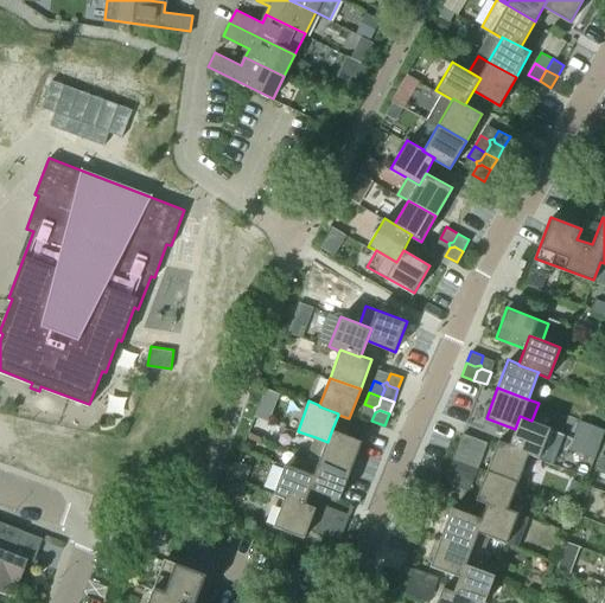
[(552,462),(564,432),(532,421),(520,416),(515,429),(509,443),(509,444),(529,453),(528,454),(552,462)]
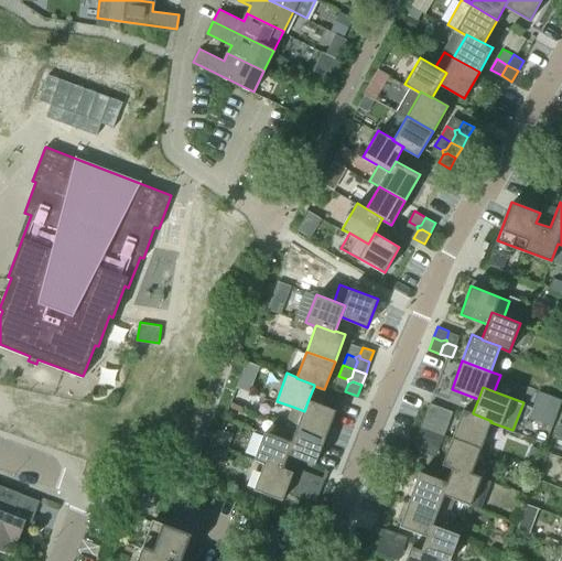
[(325,437),(336,410),(309,399),(304,411),(293,407),(288,422),(325,437)]
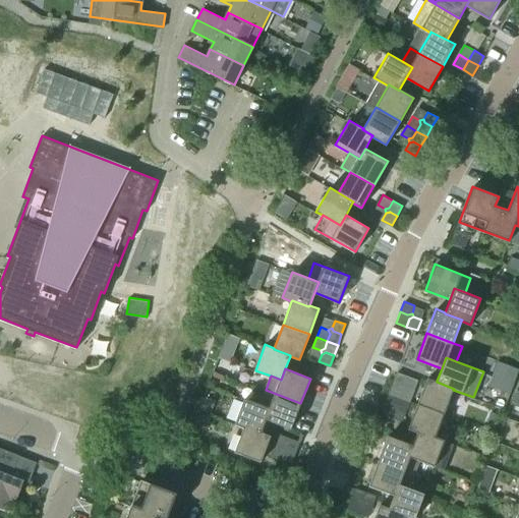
[(401,385),(405,383),(408,376),(398,371),(394,382),(401,385)]
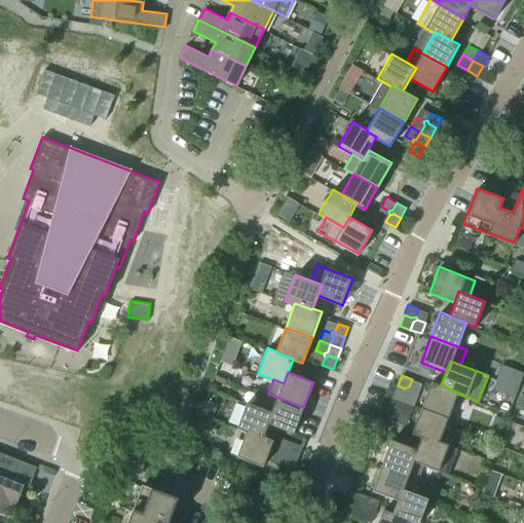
[(449,417),(457,394),(458,393),(441,385),(441,384),(432,381),(422,407),(449,417)]
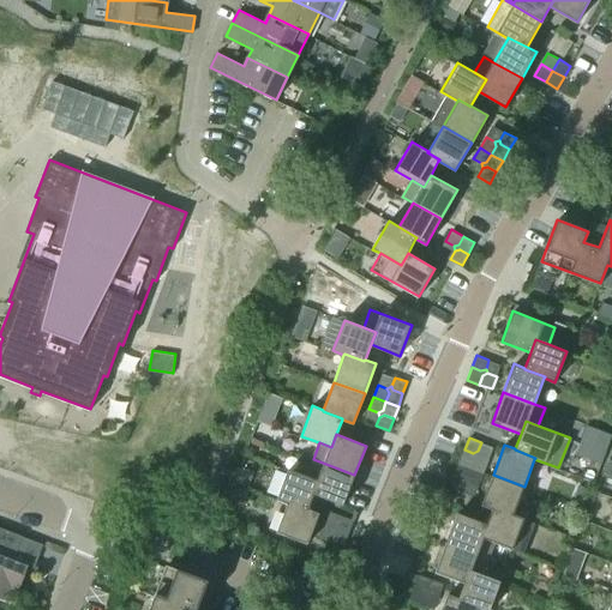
[(474,458),(480,456),(478,451),(473,453),(465,450),(460,461),(472,466),(474,458)]
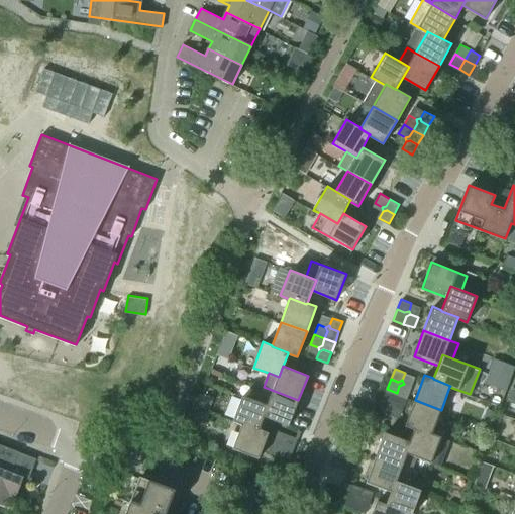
[(407,397),(411,387),(404,384),(399,386),(397,393),(407,397)]
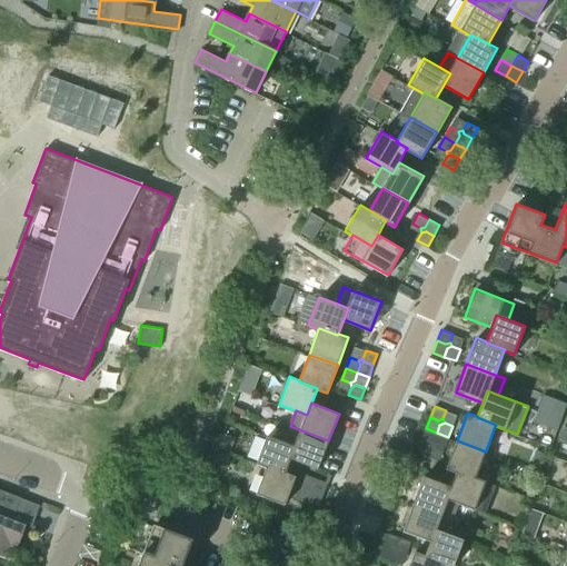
[(318,468),(328,440),(290,426),(285,442),(296,446),(291,458),(318,468)]
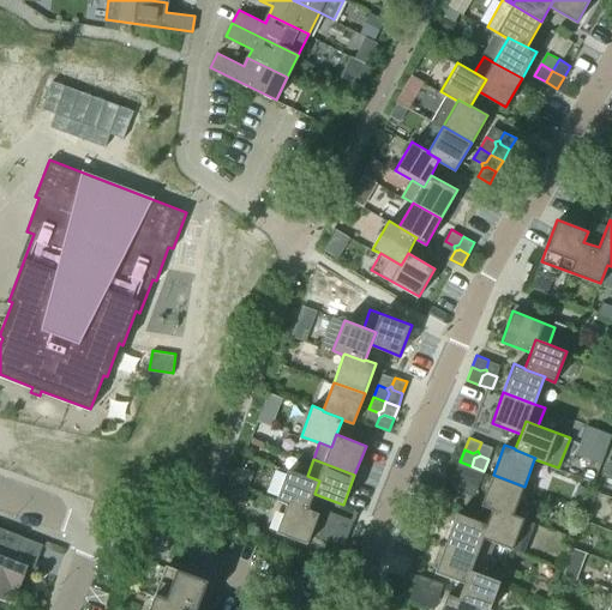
[(468,475),(472,466),(460,461),(455,473),(465,477),(467,482),(471,479),(468,475)]
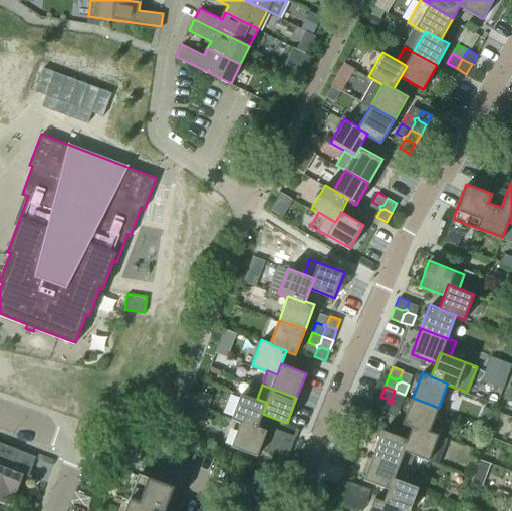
[(401,405),(405,395),(395,391),(392,398),(394,402),(401,405)]
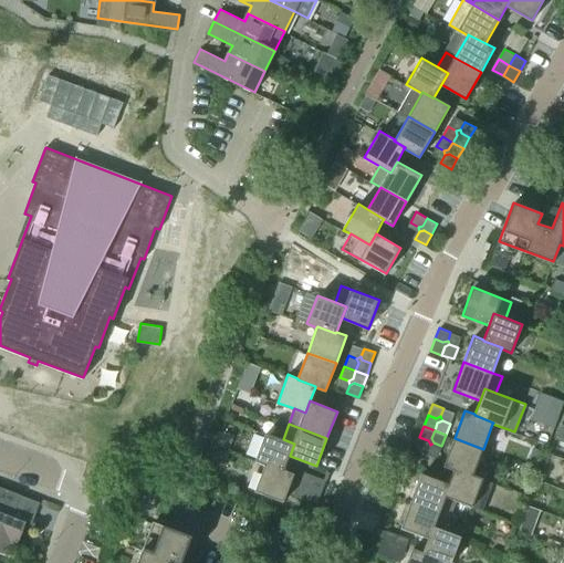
[(294,444),(283,439),(265,433),(256,461),(265,465),(265,464),(284,470),(284,469),(290,456),(294,444)]
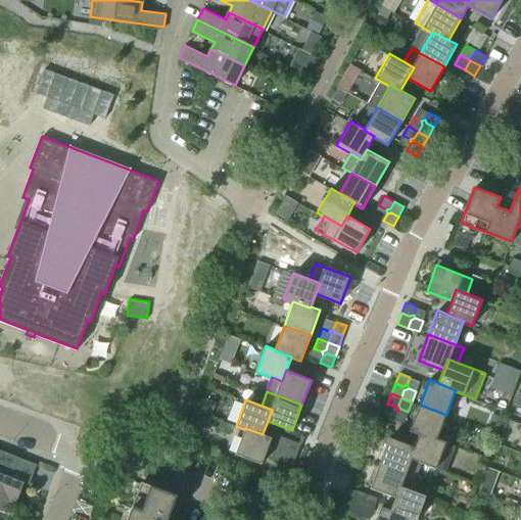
[(383,415),(394,419),(397,411),(395,407),(387,404),(383,415)]
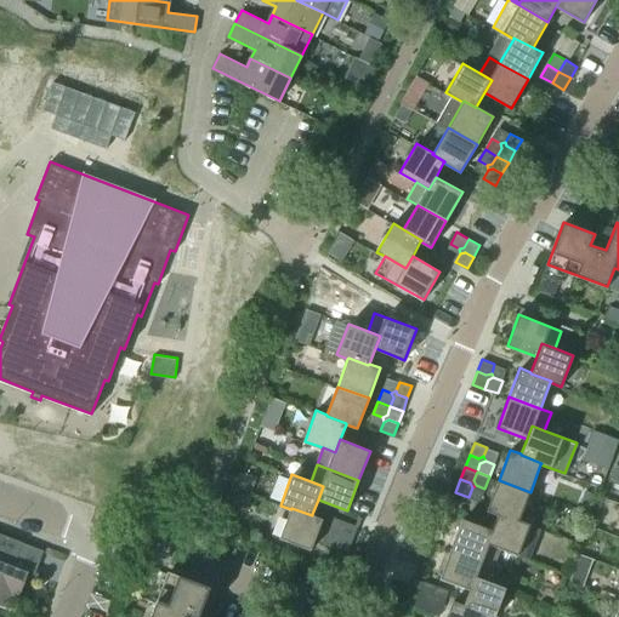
[(520,520),(531,492),(499,480),(487,510),(498,514),(499,513),(520,520)]
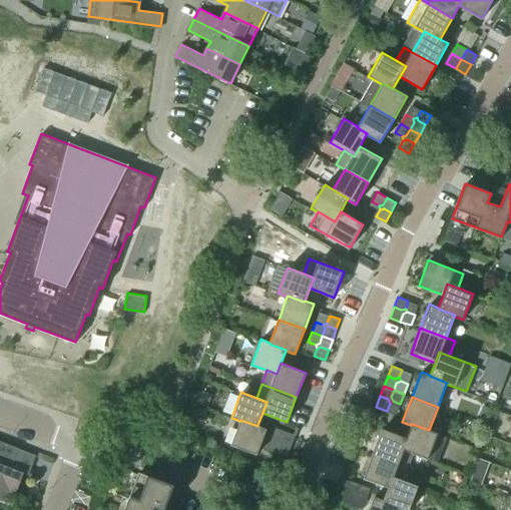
[(258,454),(267,429),(258,425),(258,426),(240,420),(240,421),(231,444),(258,454)]
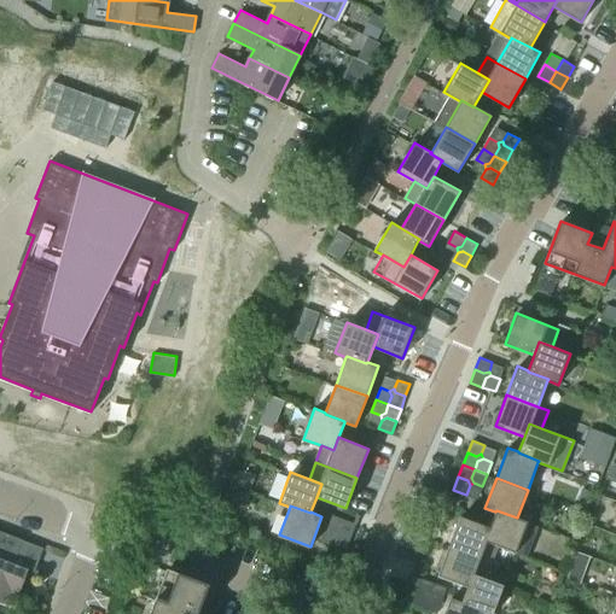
[(516,553),(528,521),(517,518),(497,510),(495,512),(490,527),(486,541),(498,545),(516,553)]
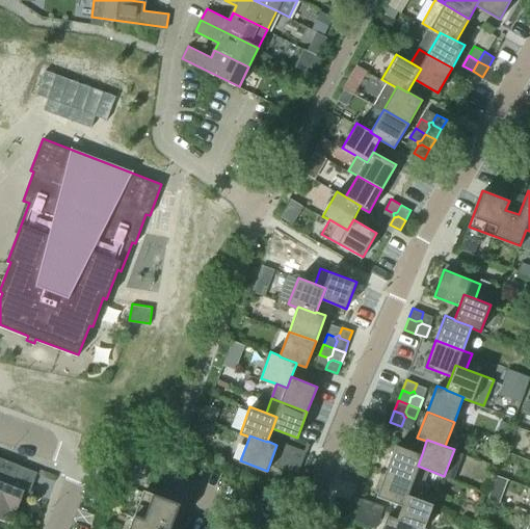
[(418,466),(422,454),(396,445),(387,470),(423,483),(428,470),(418,466)]
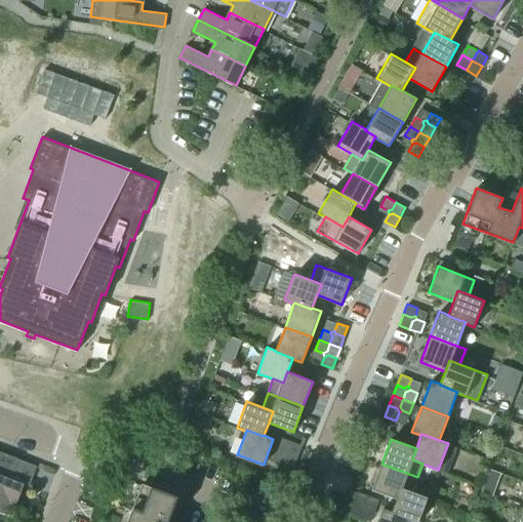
[(290,452),(298,455),(303,444),(291,440),(288,448),(290,452)]
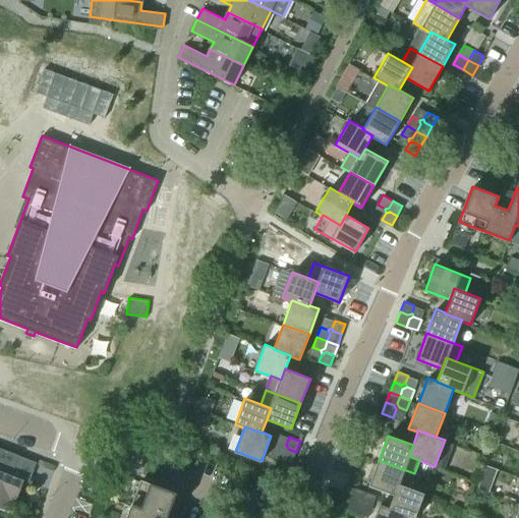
[(282,458),(284,451),(283,446),(275,444),(272,454),(282,458)]
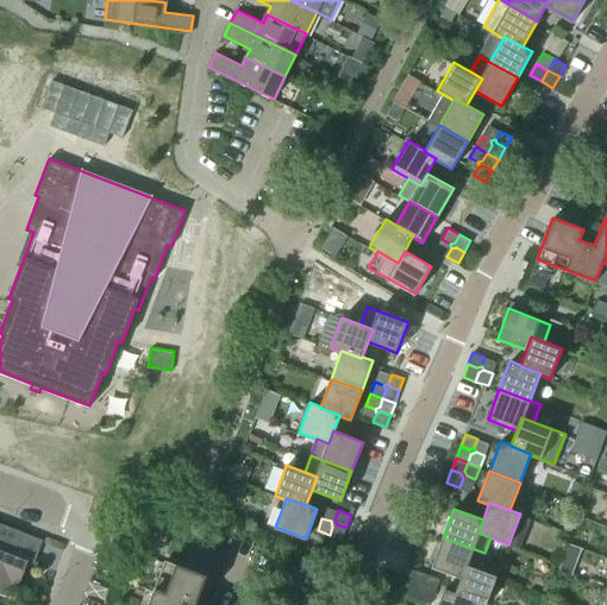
[(342,540),(346,528),(337,524),(335,520),(331,521),(332,527),(330,535),(342,540)]
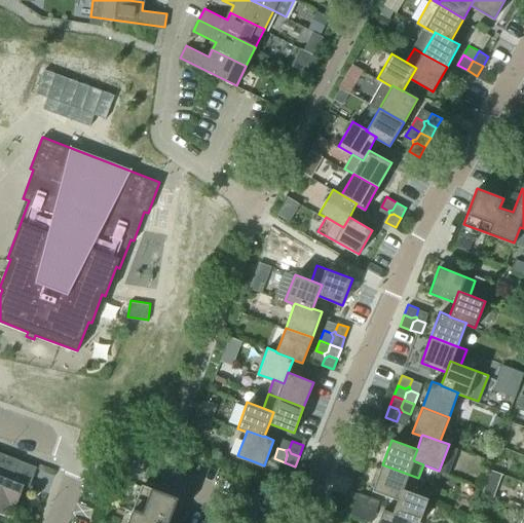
[(12,479),(21,458),(0,450),(0,506),(13,511),(24,484),(12,479)]
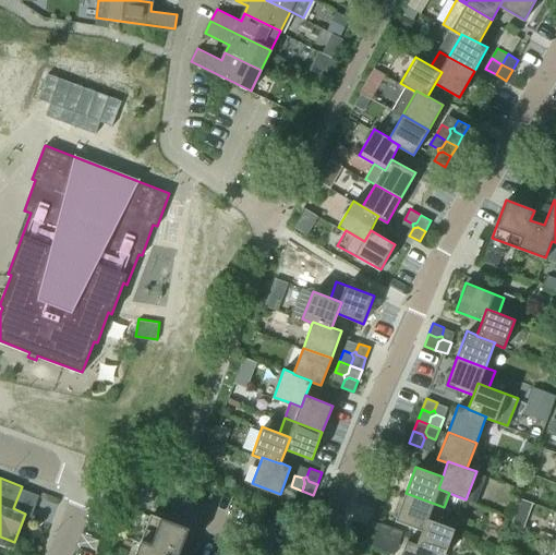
[(438,522),(444,507),(406,493),(396,520),(422,530),(426,518),(438,522)]
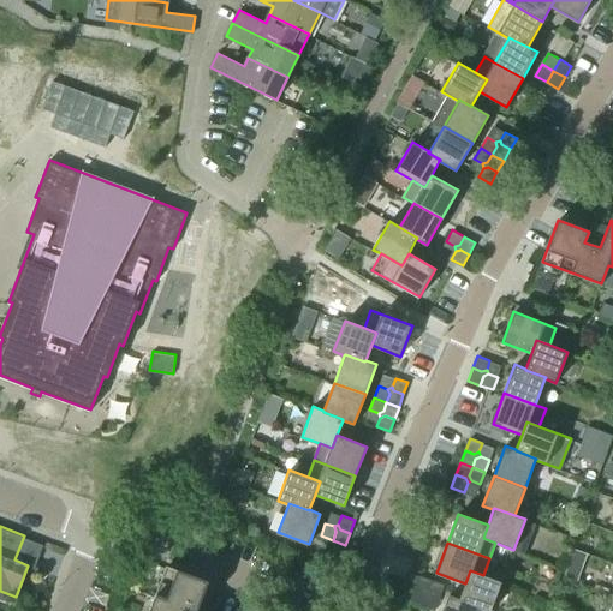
[(184,610),(186,609),(192,610),(196,610),(208,582),(167,565),(149,610),(184,610)]
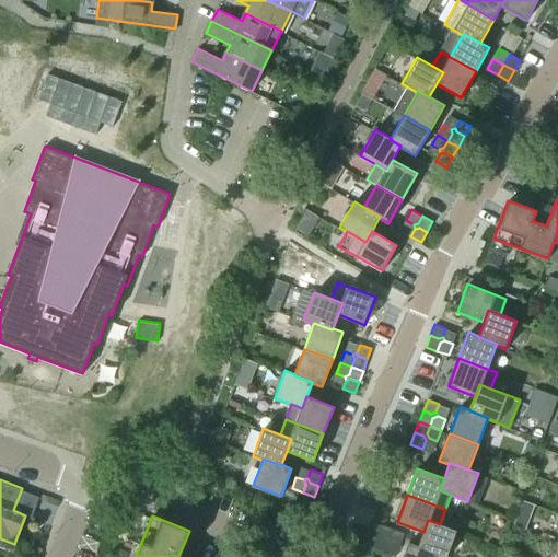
[(441,556),(445,556),(456,531),(440,524),(428,520),(423,532),(418,545),(418,547),(436,554),(436,555),(441,556)]
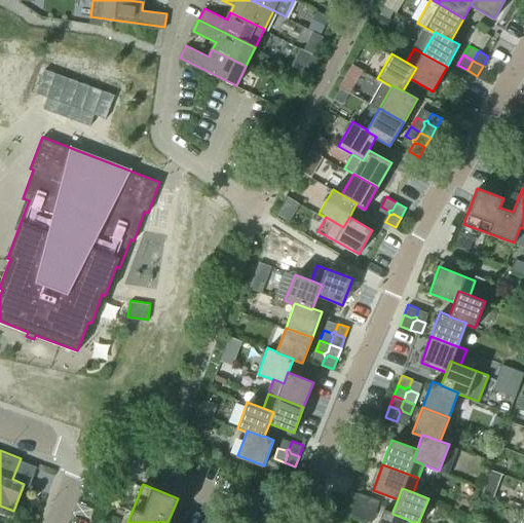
[(363,506),(367,503),(370,496),(359,492),(354,502),(363,506)]
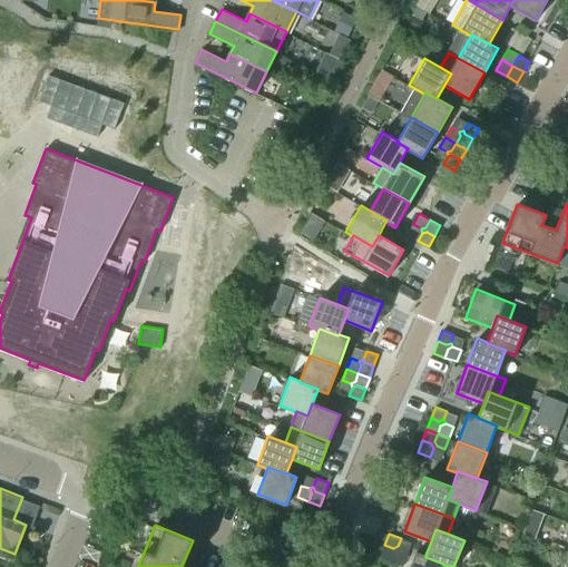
[(395,551),(400,550),(398,546),(393,548),(384,545),(381,556),(392,560),(395,551)]
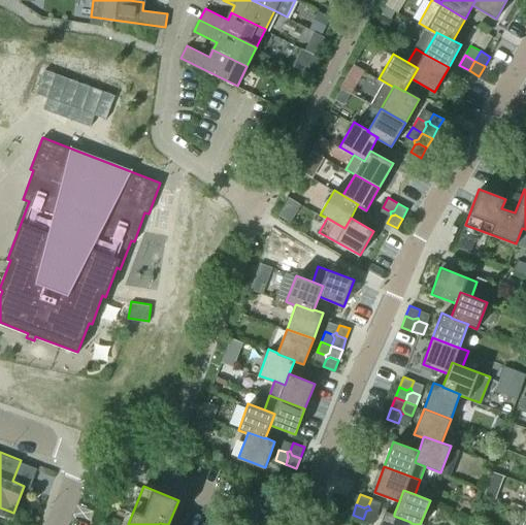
[(373,523),(377,512),(370,510),(366,511),(363,519),(373,523)]
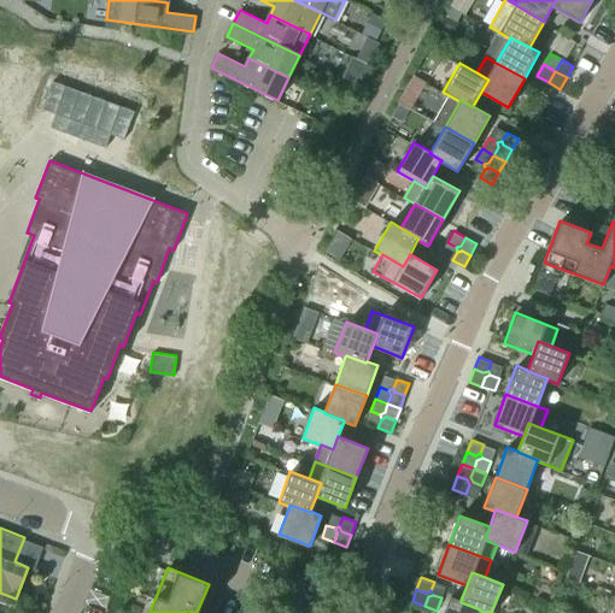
[(479,612),(480,611),(480,609),(461,602),(461,600),(450,596),(444,612),(479,612)]
